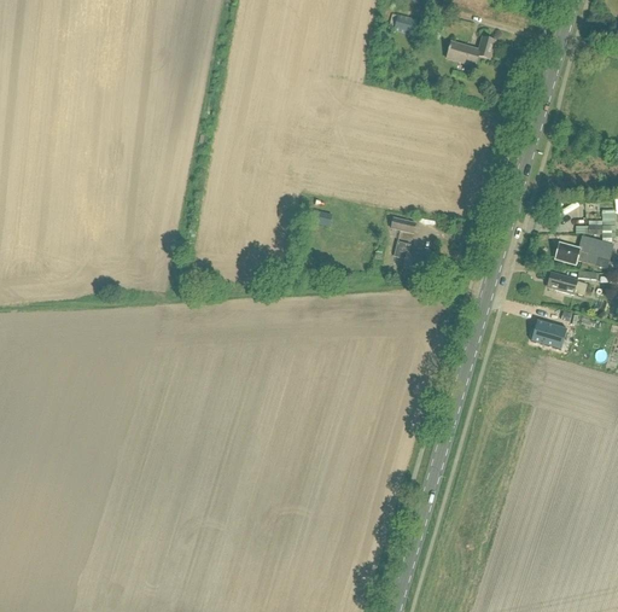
[(418,17),(397,11),(392,27),(413,33),(418,17)]
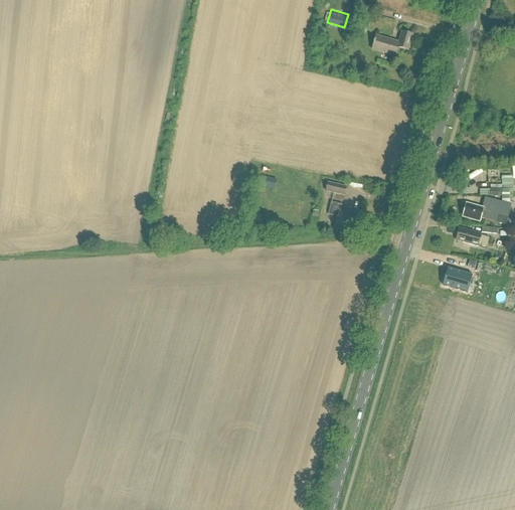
[(407,46),(412,31),(402,28),(398,39),(376,32),(372,45),(396,52),(398,44),(407,46)]
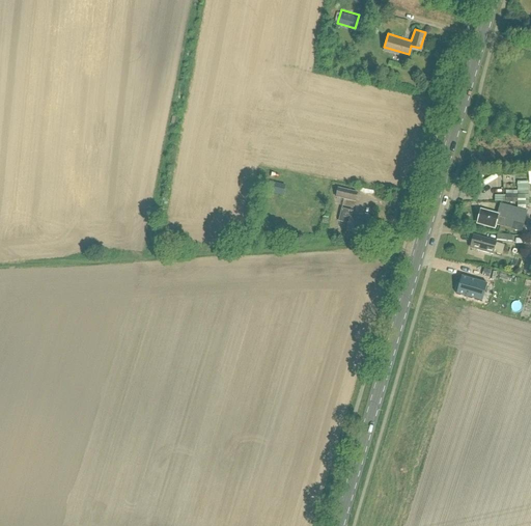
[(525,186),(525,173),(514,173),(514,186),(525,186)]
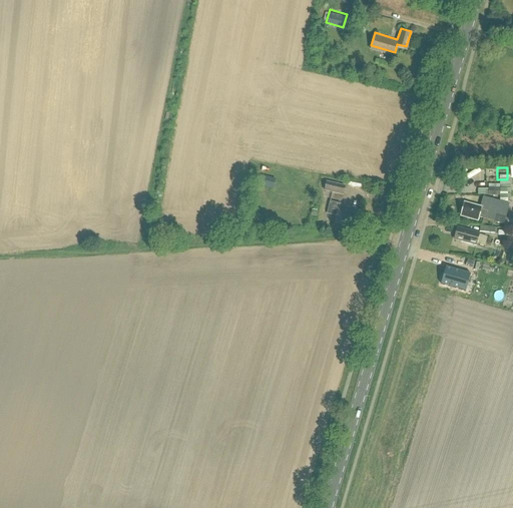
[(274,185),(277,175),(254,170),(251,180),(274,185)]
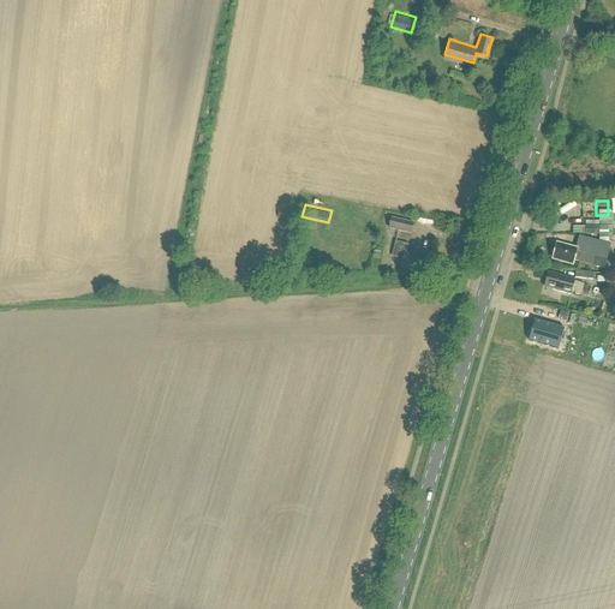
[(412,230),(415,218),(392,213),(389,224),(412,230)]
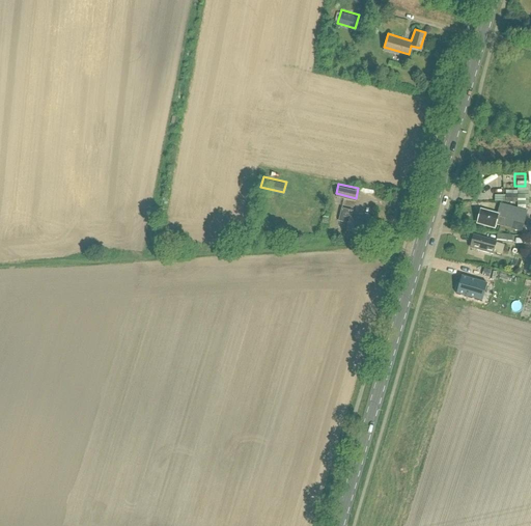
[(526,206),(526,191),(506,190),(506,198),(519,198),(519,206),(526,206)]
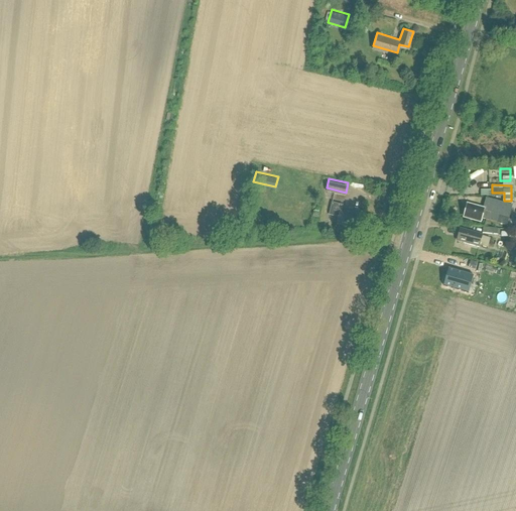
[(357,225),(360,213),(352,212),(353,210),(342,207),(343,202),(332,199),(329,212),(338,214),(337,220),(357,225)]
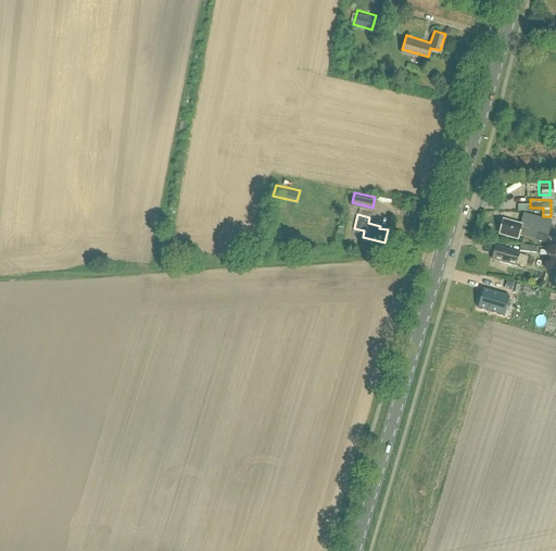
[(513,220),(503,216),(500,230),(517,235),(518,232),(534,236),(534,237),(545,239),(547,232),(538,228),(538,227),(520,223),(521,221),(513,218),(513,220)]
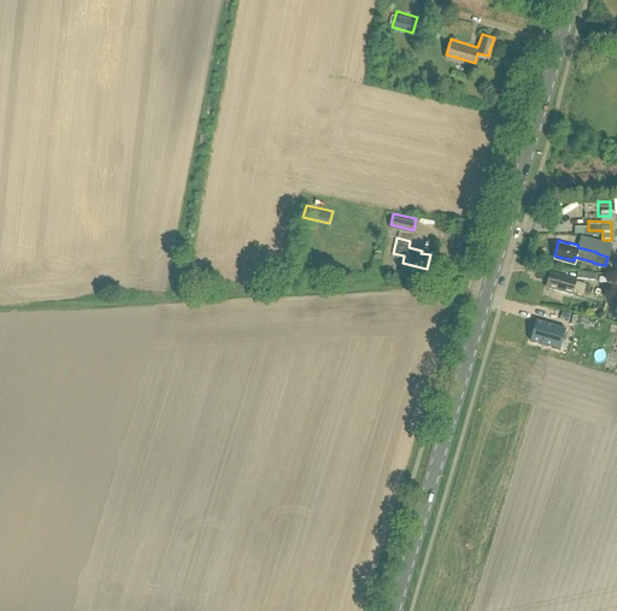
[(573,292),(576,277),(550,270),(546,283),(554,286),(553,287),(573,292)]
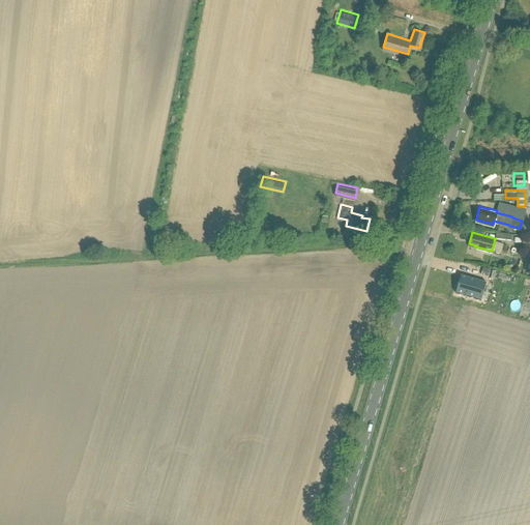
[(455,289),(481,297),(481,296),(479,295),(484,280),(486,280),(487,279),(461,271),(461,272),(457,289),(455,289)]
